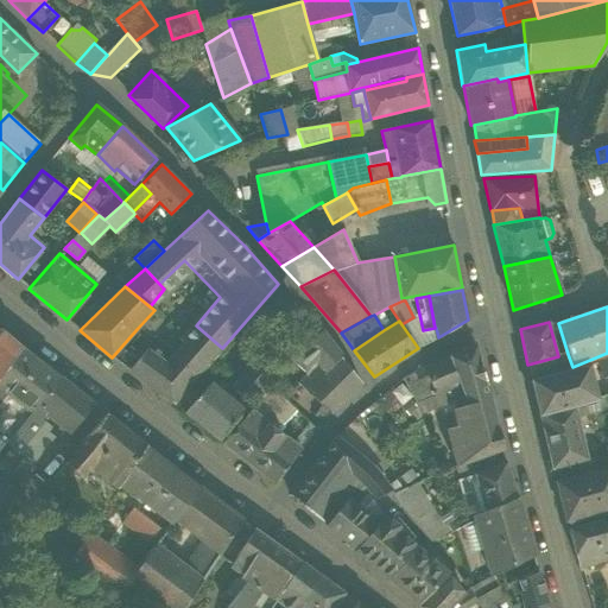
[(196,325),(181,342),(185,346),(175,359),(153,341),(130,371),(171,403),(206,363),(207,365),(222,348),(196,325)]
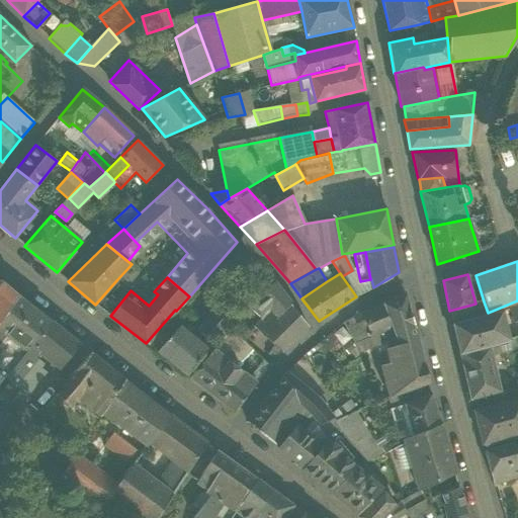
[(110,316),(131,290),(117,279),(95,305),(110,316)]
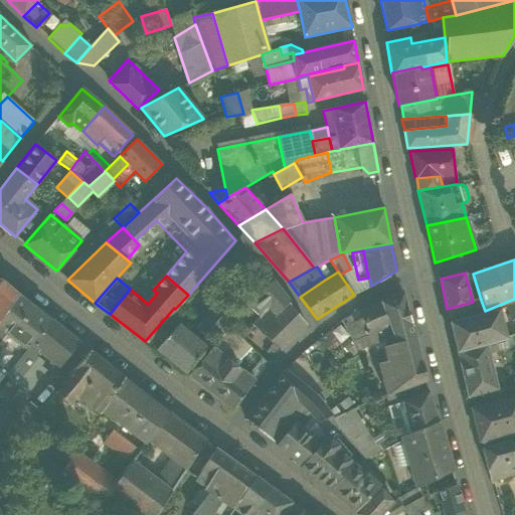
[(0,317),(18,294),(2,280),(0,280),(0,279),(0,317)]
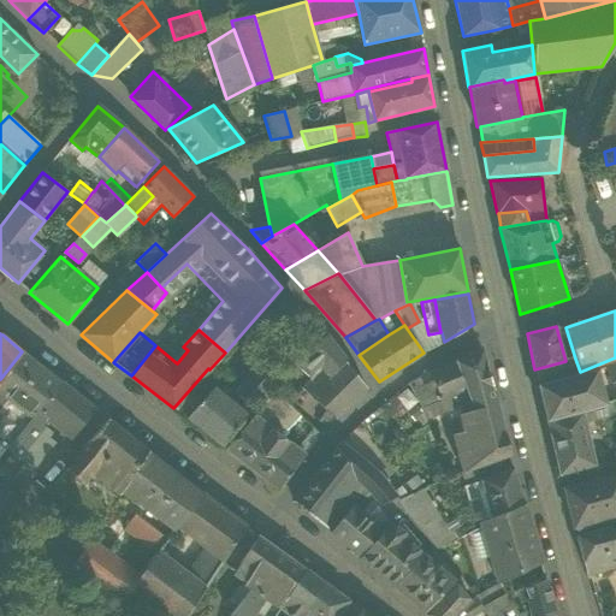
[(325,336),(307,354),(295,363),(311,379),(319,369),(320,367),(330,377),(345,362),(345,361),(325,336)]
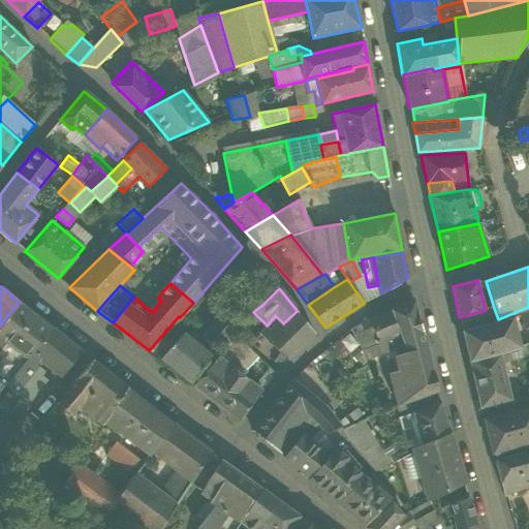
[(414,301),(391,311),(404,344),(401,345),(404,352),(404,353),(427,345),(414,301)]
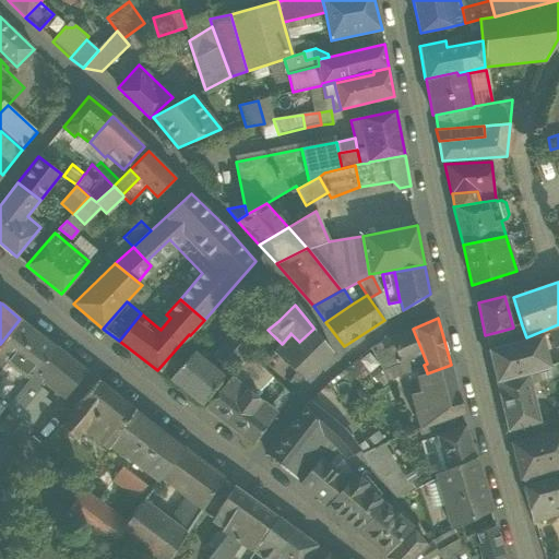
[(56,346),(20,319),(0,344),(0,356),(30,379),(33,375),(56,346)]
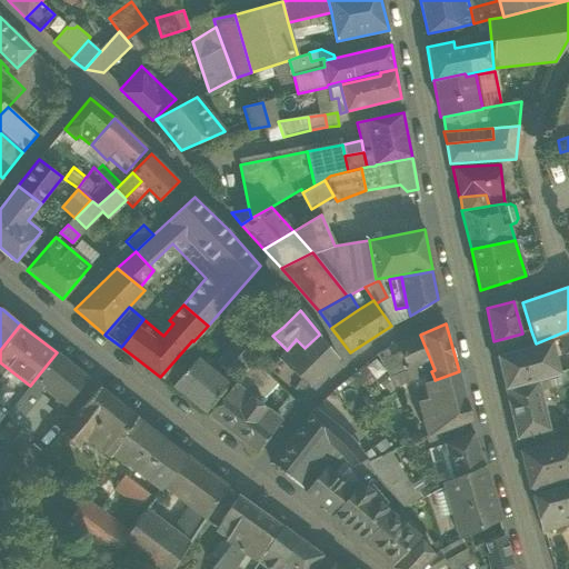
[(522,333),(493,341),(497,353),(536,343),(531,331),(522,333)]
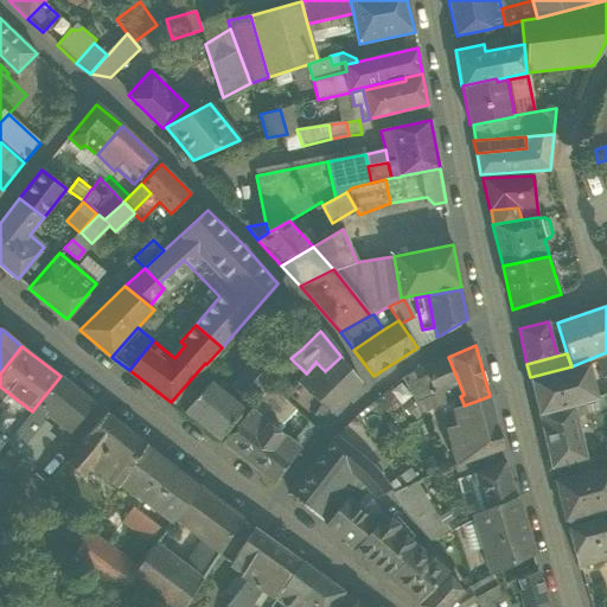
[(448,356),(423,366),(434,394),(438,393),(442,403),(460,396),(464,395),(448,357),(448,356)]
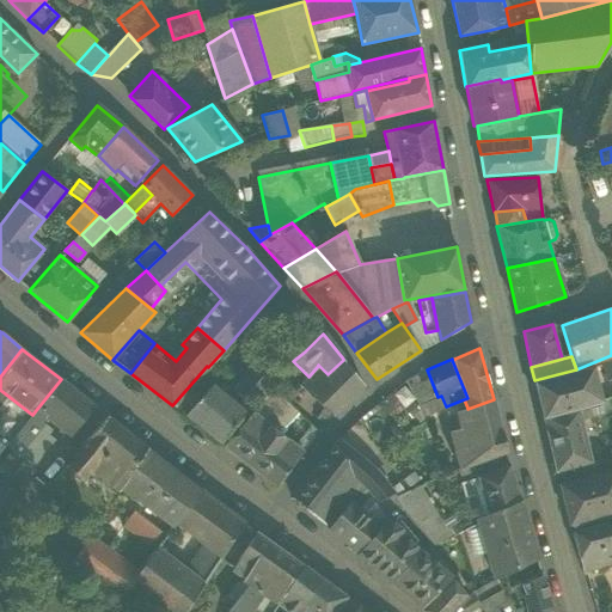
[(328,374),(325,377),(317,367),(308,377),(300,386),(332,416),(363,385),(343,360),(328,374)]
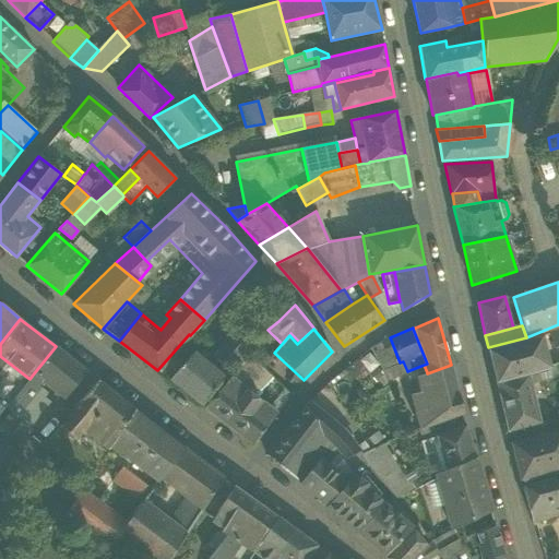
[(558,329),(549,333),(552,341),(555,347),(558,345),(558,329)]
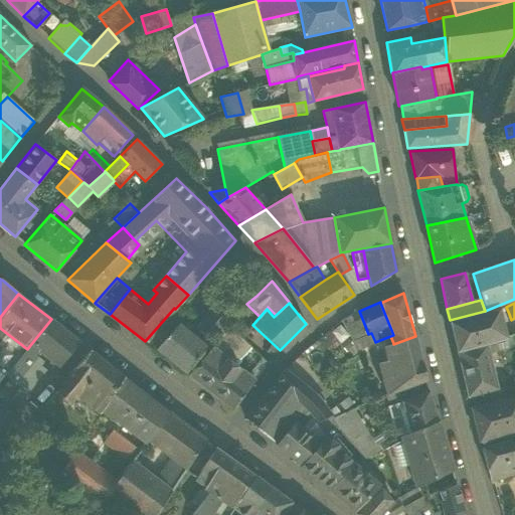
[(219,307),(200,331),(210,338),(229,315),(219,307)]
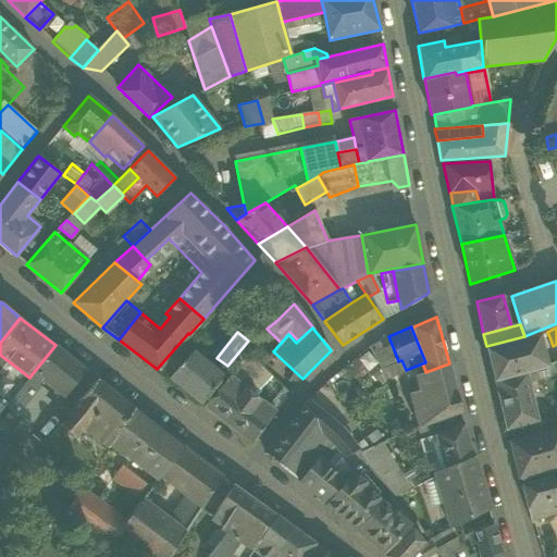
[(547,332),(539,335),(541,343),(551,339),(547,332)]
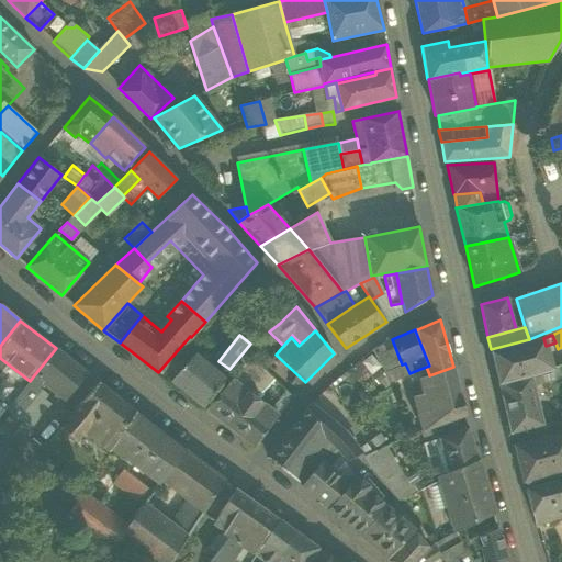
[(543,338),(491,352),(498,383),(530,375),(551,369),(546,346),(543,338)]
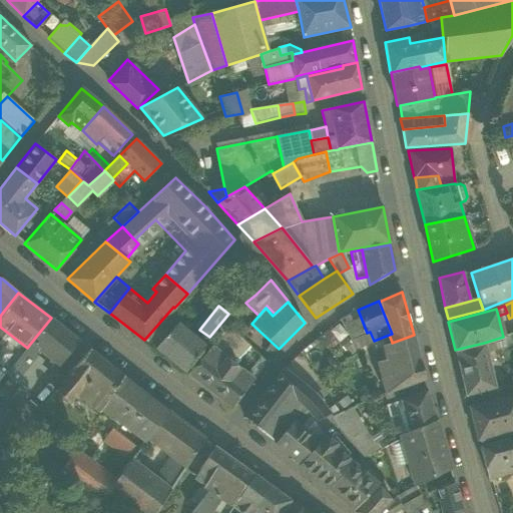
[(354,311),(340,319),(351,340),(367,333),(358,310),(354,311)]
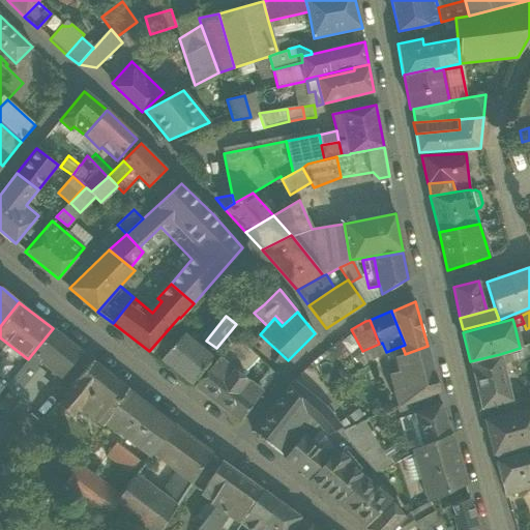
[(82,352),(53,328),(31,355),(37,359),(60,378),(82,352)]
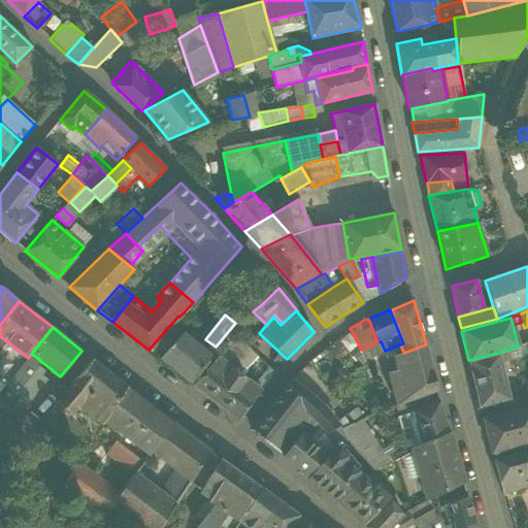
[(211,356),(183,332),(160,358),(190,383),(211,356)]
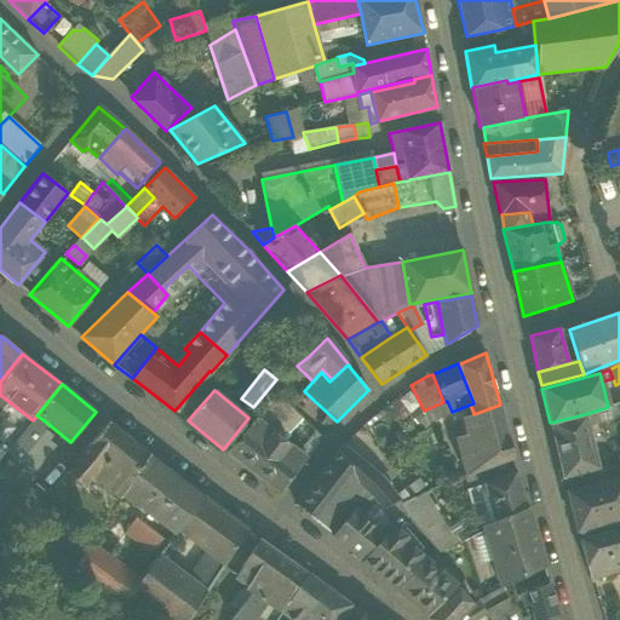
[(290,407),(271,390),(262,401),(282,420),(291,409),(290,408),(290,407)]
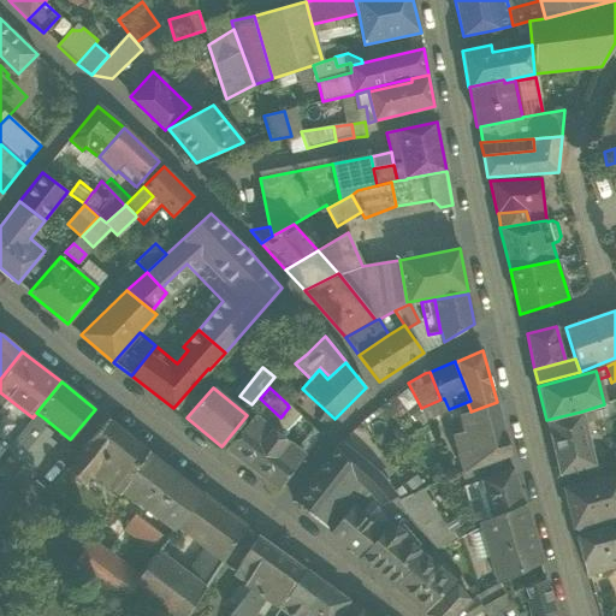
[(33,418),(0,392),(0,437),(10,445),(33,418)]
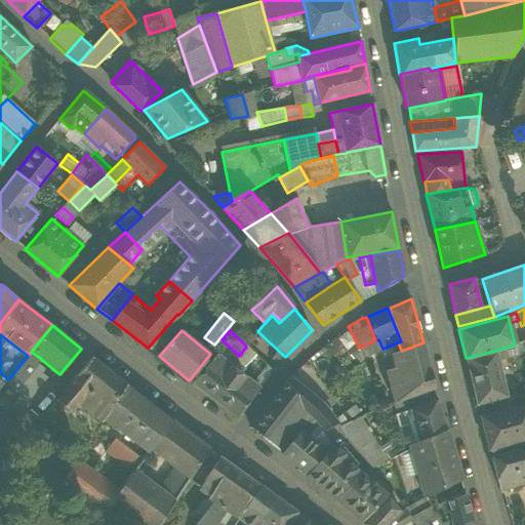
[(375,340),(359,348),(363,356),(382,349),(378,339),(375,340)]
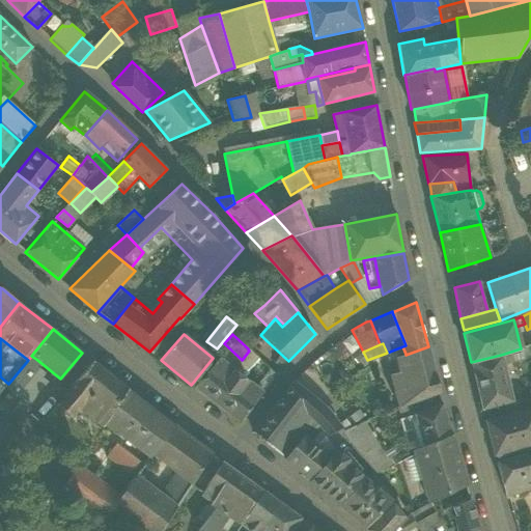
[(428,346),(406,355),(406,354),(400,356),(404,371),(390,374),(398,408),(441,392),(436,374),(435,374),(428,346)]
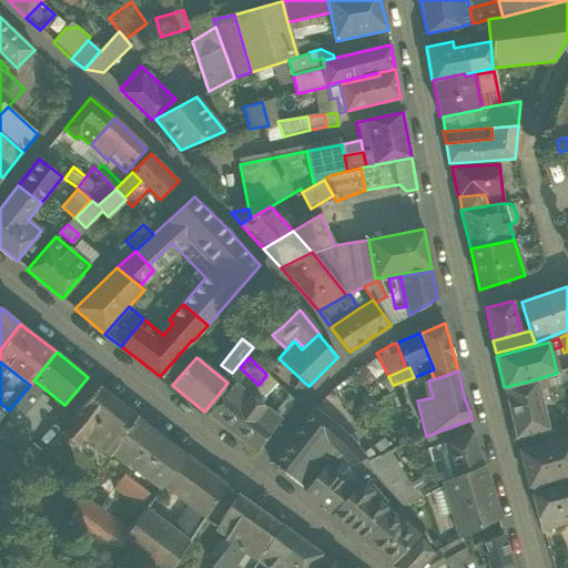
[(567,381),(567,378),(566,371),(557,373),(559,384),(567,381)]
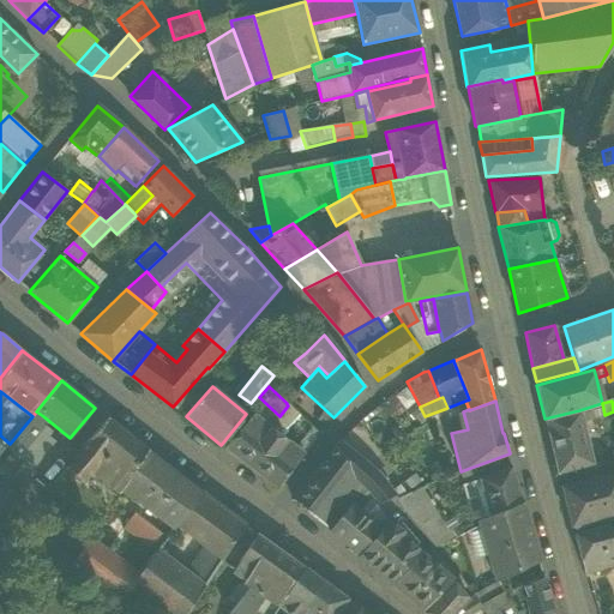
[(602,403),(579,410),(582,421),(605,415),(602,403)]
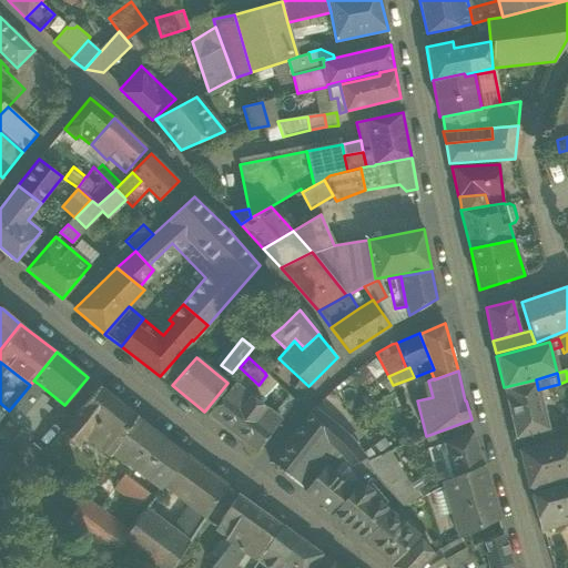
[(536,379),(504,387),(516,438),(548,429),(538,389),(536,379)]
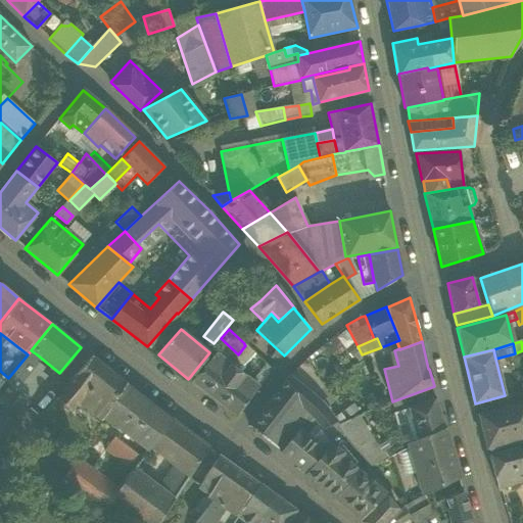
[(8,378),(6,380),(20,392),(38,371),(30,364),(37,354),(31,350),(28,354),(8,378)]
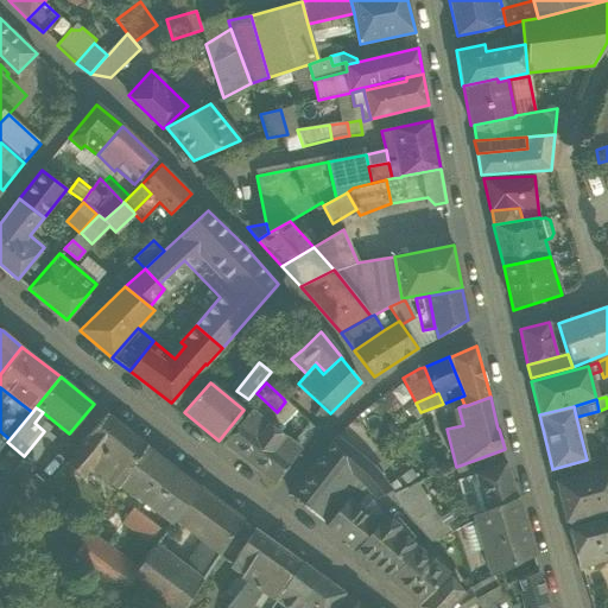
[(302,449),(251,410),(222,443),(274,483),(302,449)]
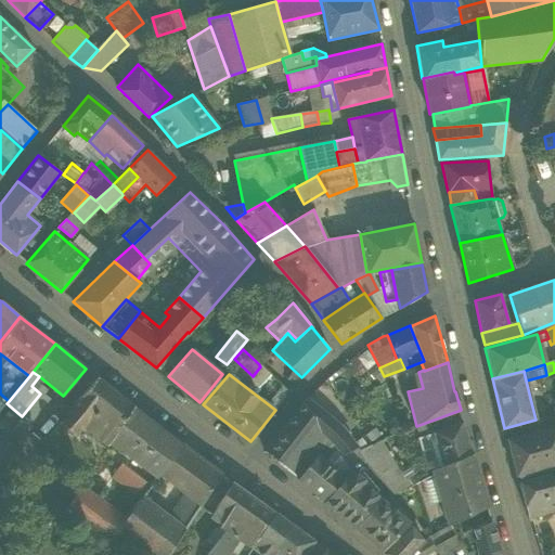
[(133,407),(97,377),(59,423),(76,437),(87,425),(108,442),(111,439),(133,407)]
